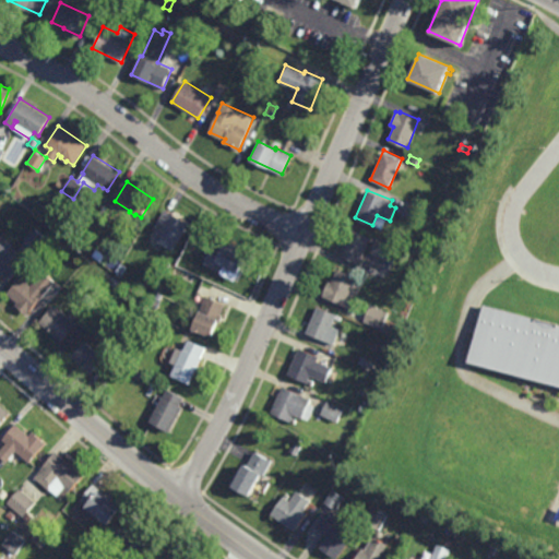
[(417,221),(402,214),(406,203),(423,210),(417,221)]
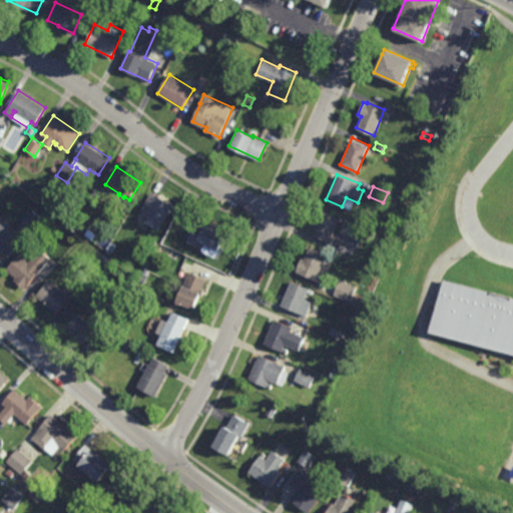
[(159,229),(148,222),(147,224),(142,221),(147,212),(141,209),(151,191),(173,204),(159,229)]
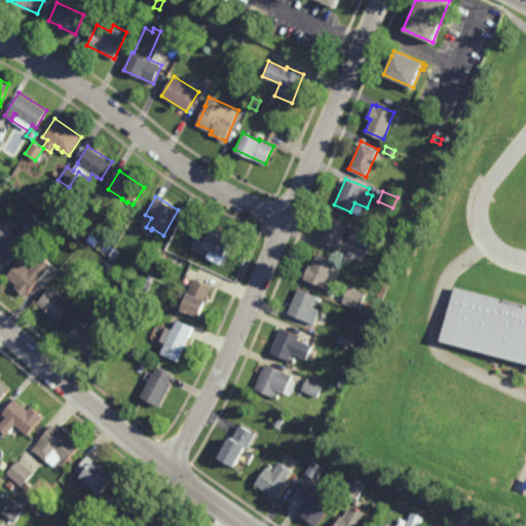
[(32,235),(22,226),(32,214),(42,223),(32,235)]
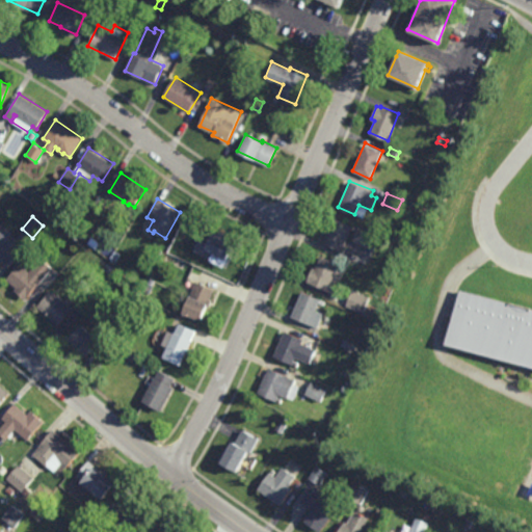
[(355,231),(351,229),(342,250),(322,242),(334,216),(356,227),(355,231)]
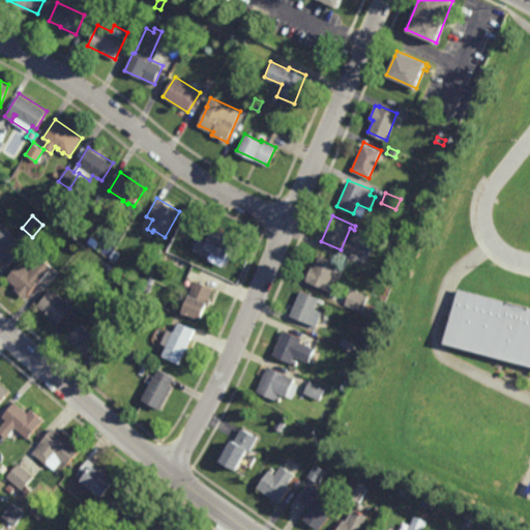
[(373,249),(352,240),(359,223),(380,232),(373,249)]
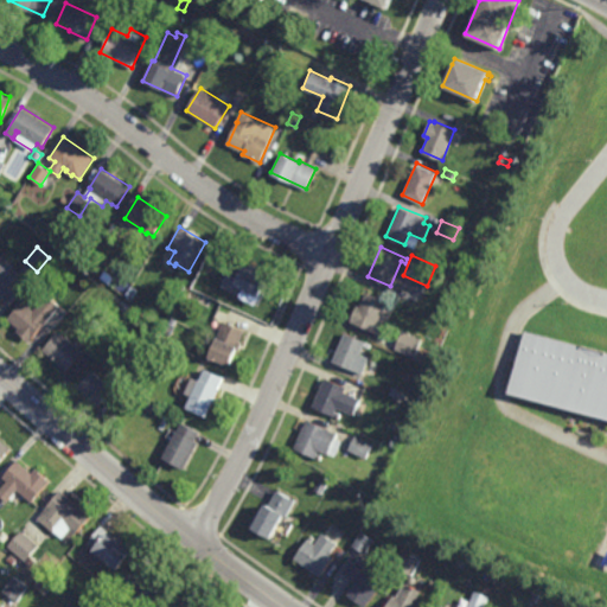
[(51,272),(46,267),(52,259),(58,263),(51,272)]
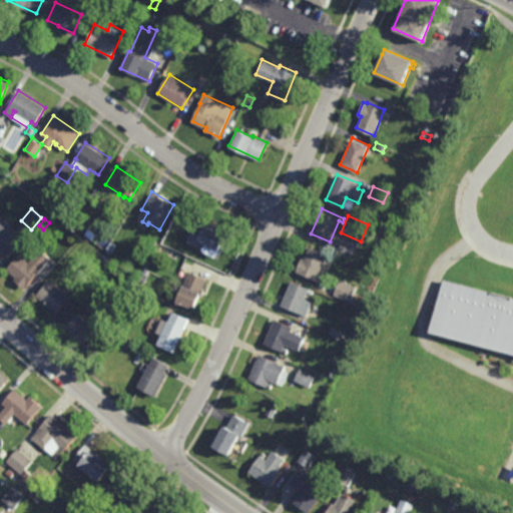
[(206,225),(209,221),(228,232),(218,251),(212,248),(212,247),(200,240),(199,242),(189,237),(198,220),(206,225)]
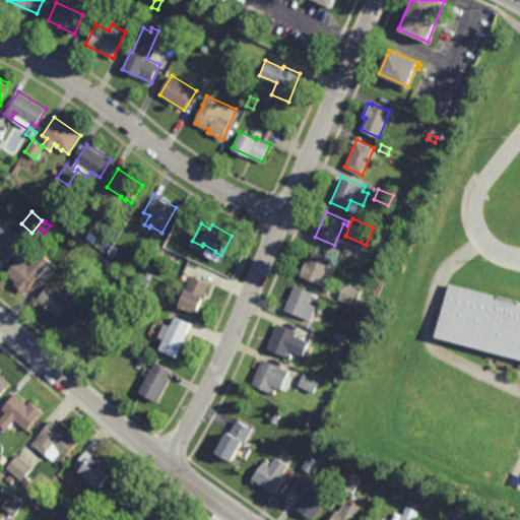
[(0,257),(0,225),(13,237),(5,246),(8,248),(0,257)]
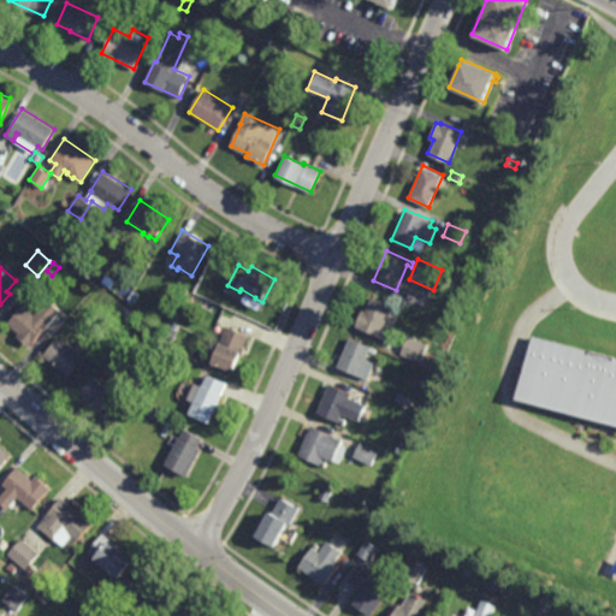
[(111,288),(102,280),(107,274),(116,280),(111,288)]
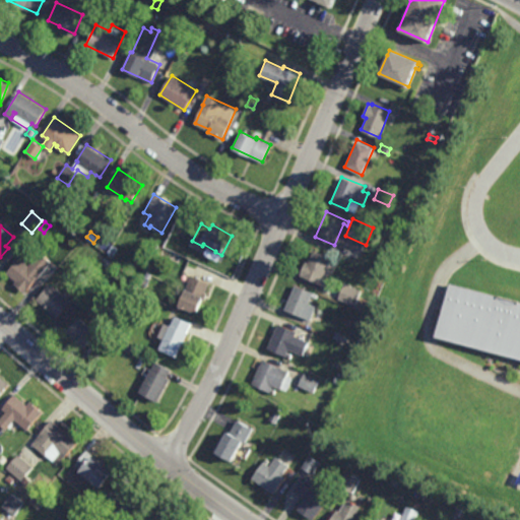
[(157,250),(149,246),(152,241),(159,245),(157,250)]
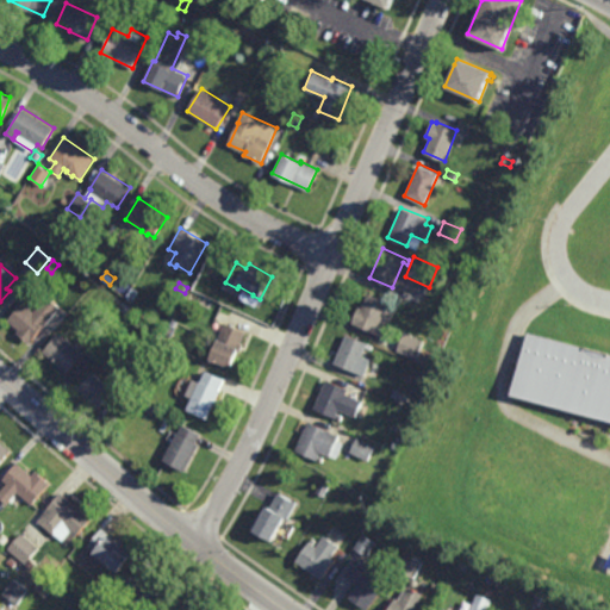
[(132,300),(126,297),(132,287),(137,291),(132,300)]
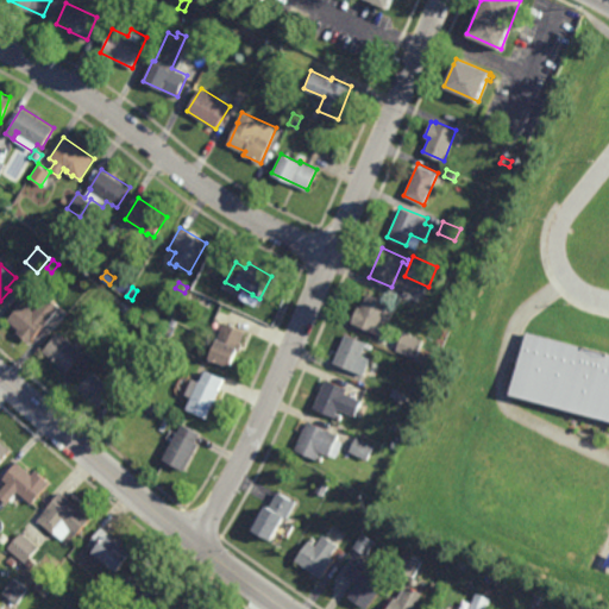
[(394,311),(383,336),(351,322),(358,306),(360,307),(366,293),(388,301),(385,307),(394,311)]
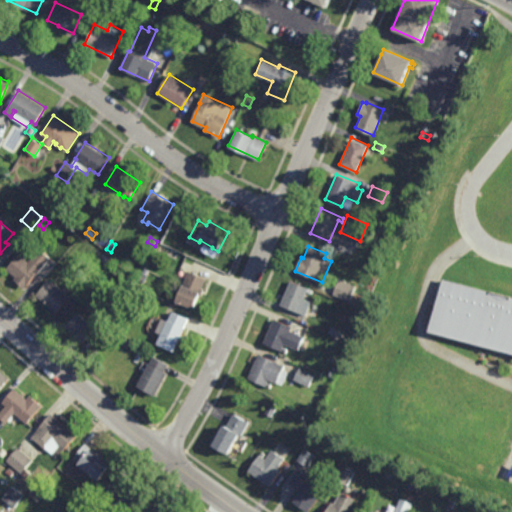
[(51,258),(24,289),(17,283),(17,282),(14,279),(16,276),(6,268),(19,253),(24,257),(32,248),(35,250),(37,248),(38,249),(39,248),(51,258)]
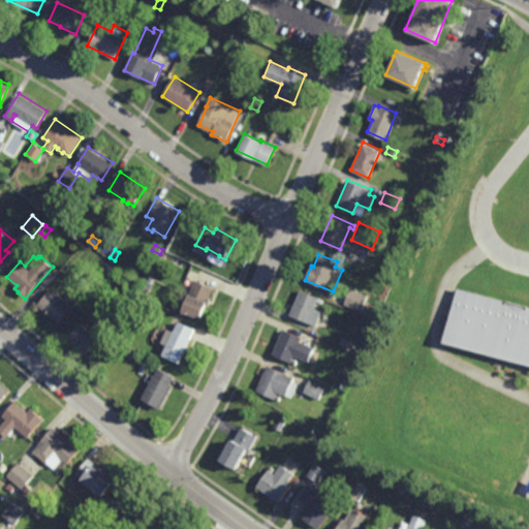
[(111,275),(101,267),(106,260),(116,269),(111,275)]
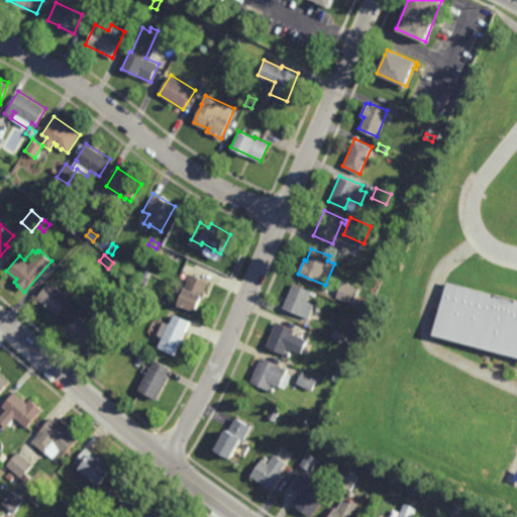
[(204,297),(203,297),(197,312),(179,304),(189,280),(187,279),(190,273),(209,281),(205,291),(207,292),(204,297)]
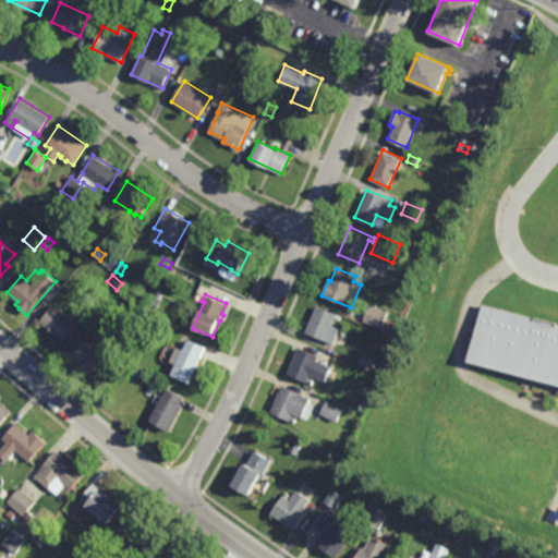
[(61,340),(39,320),(57,301),(60,304),(57,307),(75,323),(61,340)]
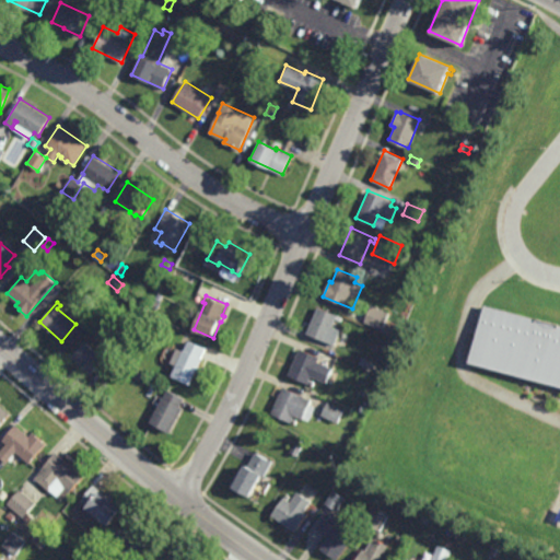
[(141,313),(137,310),(143,303),(147,307),(141,313)]
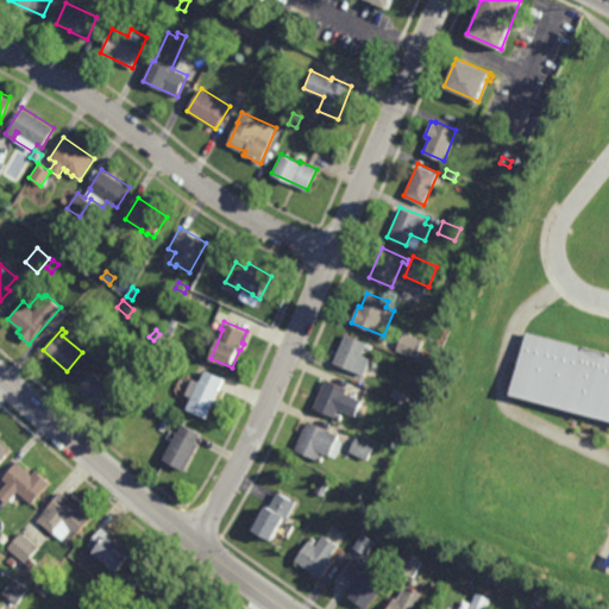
[(415,357),(396,349),(403,332),(422,340),(415,357)]
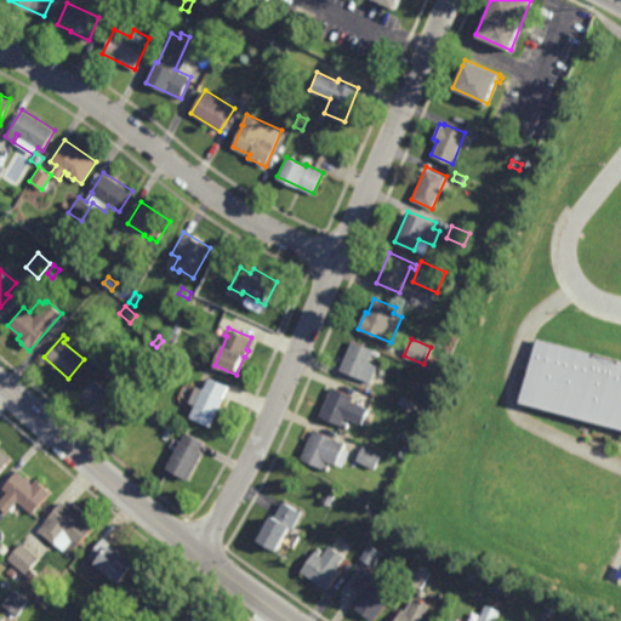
[(379,355),(372,353),(369,362),(379,366),(371,383),(340,370),(352,340),(380,352),(379,355)]
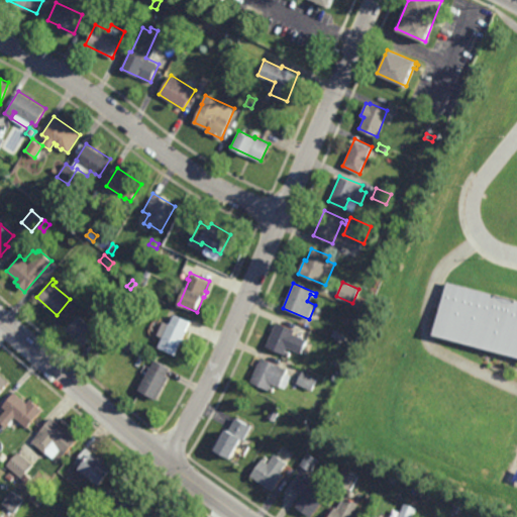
[(516,356),(436,335),(447,284),(516,300),(516,356)]
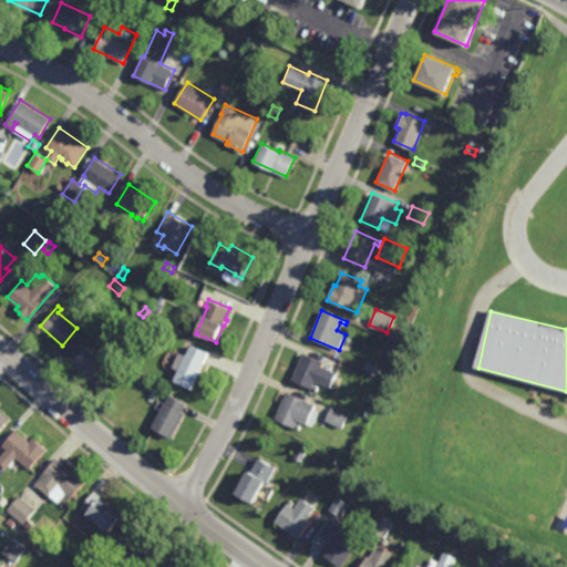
[(102,342),(89,330),(96,322),(109,334),(102,342)]
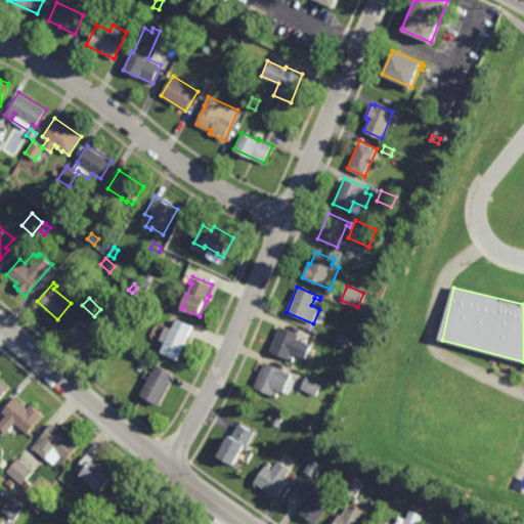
[(87,350),(69,334),(82,319),(99,336),(87,350)]
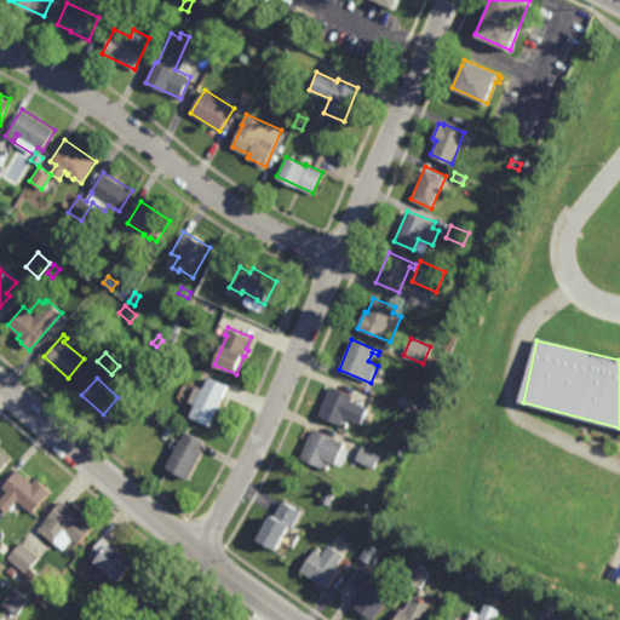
[(147,390),(138,384),(143,379),(150,384),(147,390)]
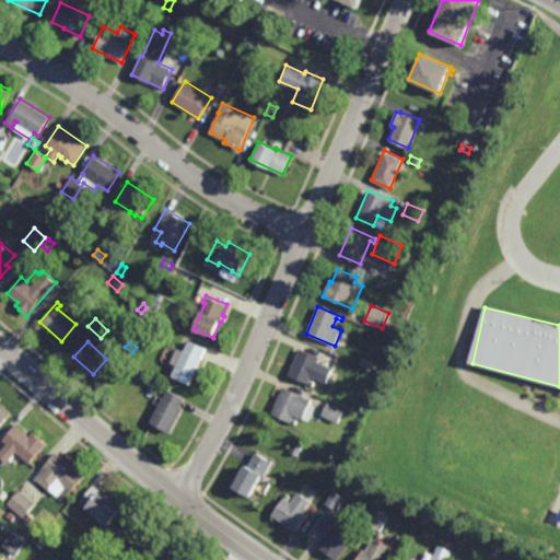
[(326,383),(311,376),(308,380),(314,382),(313,385),(307,383),(307,384),(288,375),(299,348),(318,357),(317,361),(333,368),(326,383)]
